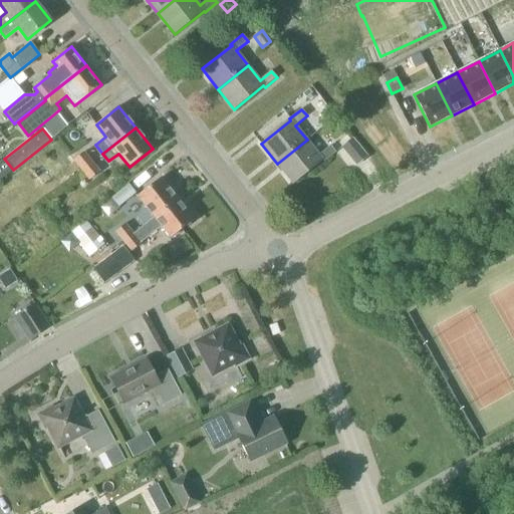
[(367,156),(351,137),(340,147),(356,166),(367,156)]
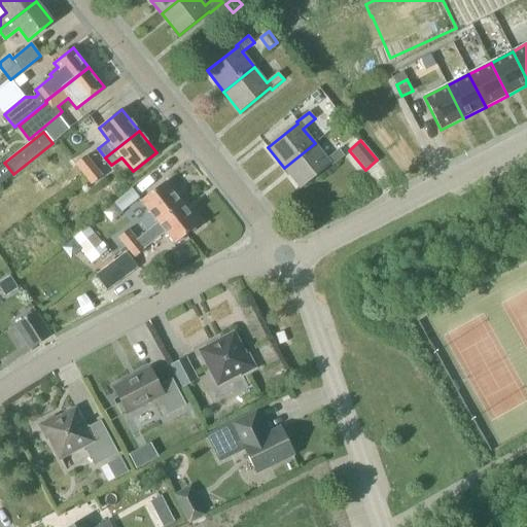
[(284,168),(301,188),(331,165),(332,166),(344,156),(339,149),(327,159),(315,143),(284,168)]
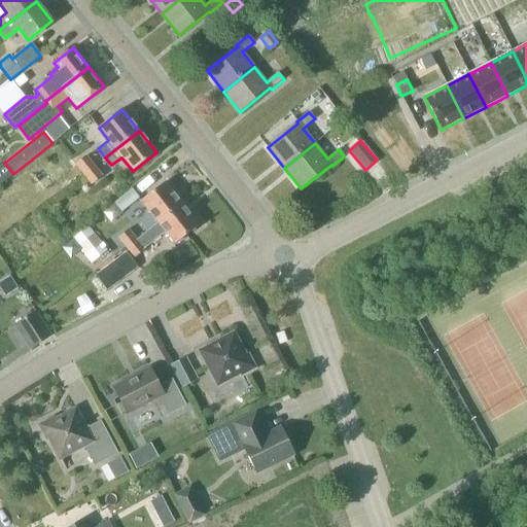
[(77,165),(84,175),(95,168),(88,157),(77,165)]
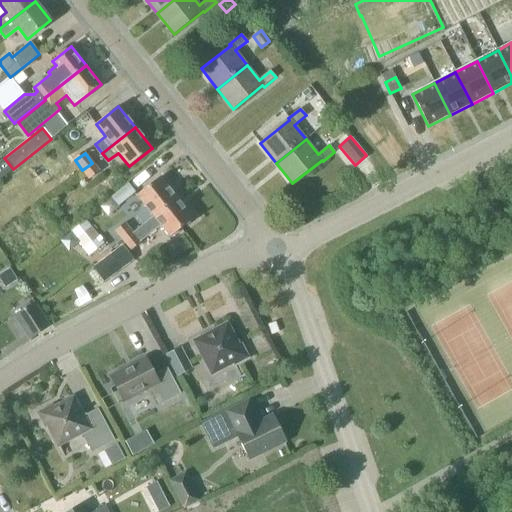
[(82,170),(90,179),(100,172),(92,163),(82,170)]
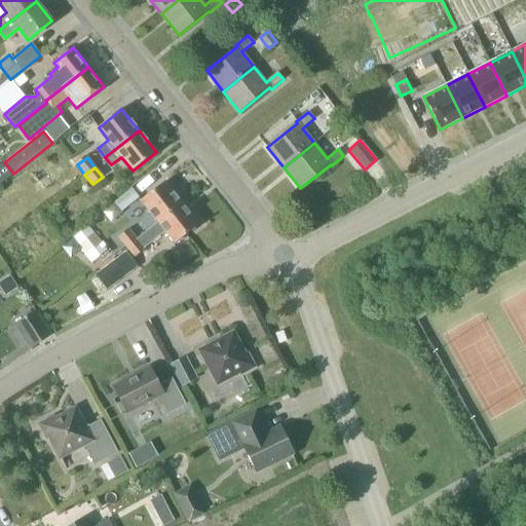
[(163,218),(182,203),(164,182),(141,201),(150,213),(139,222),(147,231),(148,230),(163,218)]
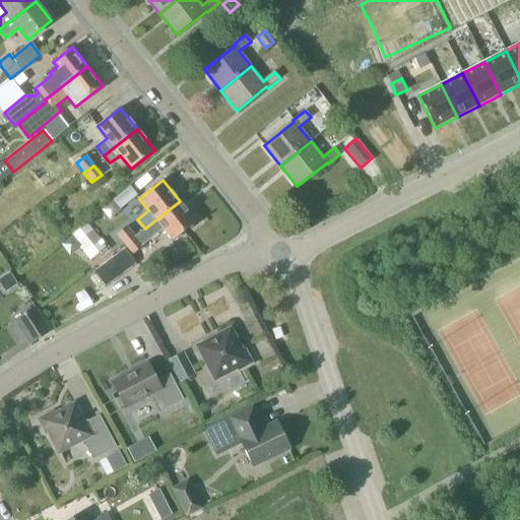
[(120,210),(138,196),(130,187),(113,201),(120,210)]
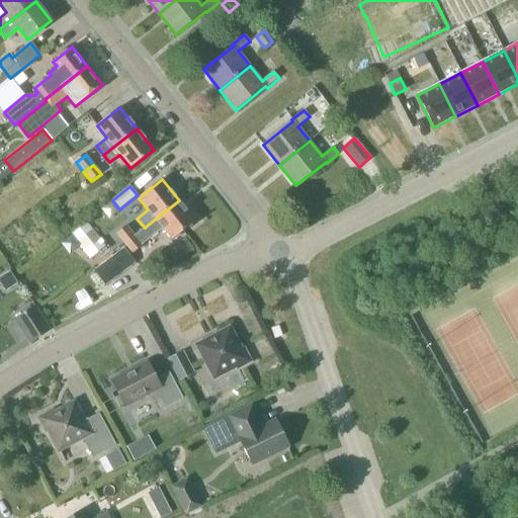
[(195,222),(179,200),(161,214),(146,227),(145,228),(135,236),(142,245),(163,229),(172,240),(195,222)]
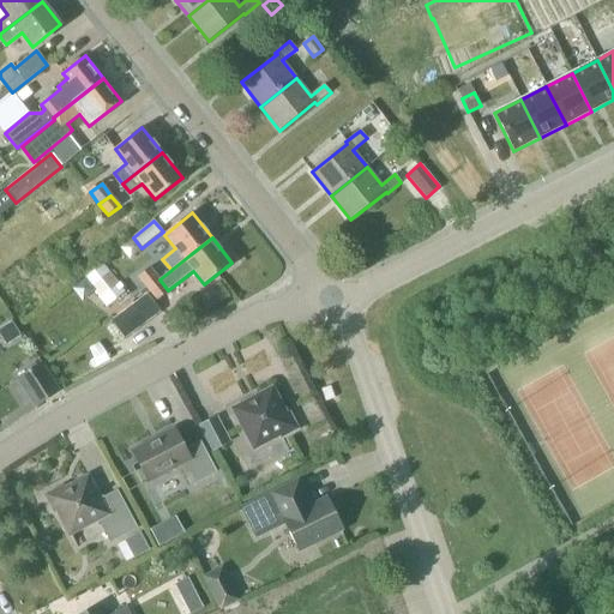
[(125,292),(103,264),(85,277),(107,306),(125,292)]
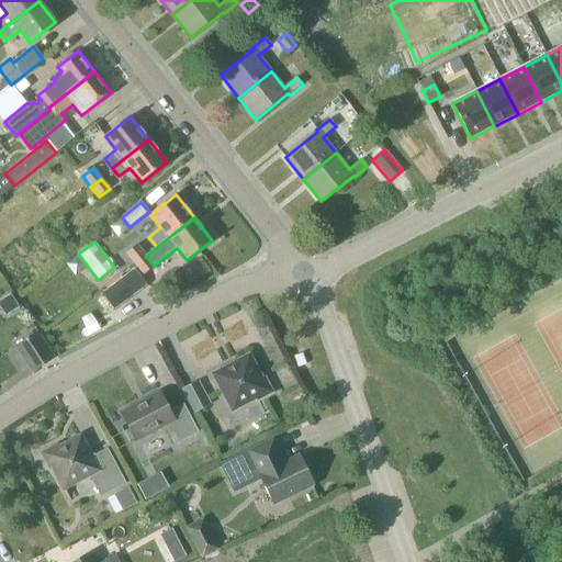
[(135,265),(146,256),(138,245),(126,255),(135,265)]
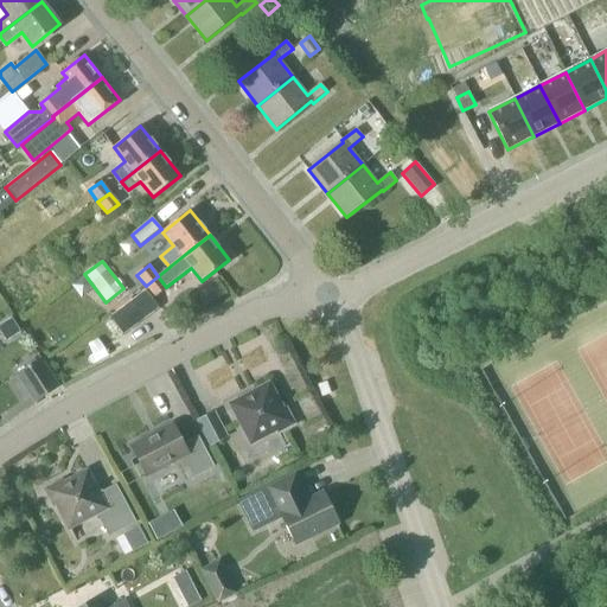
[(158,276),(146,286),(155,298),(167,288),(166,287),(158,276)]
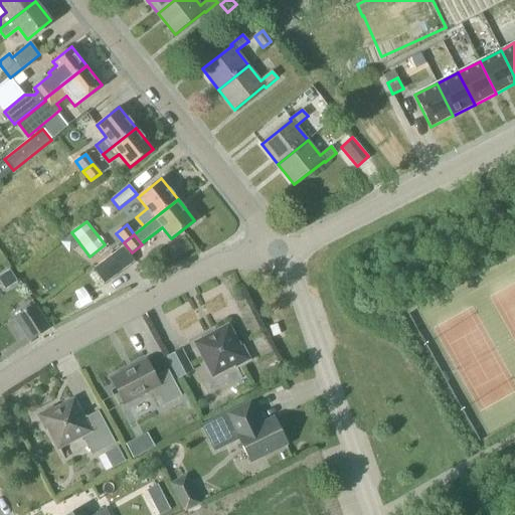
[(105,285),(124,271),(113,255),(94,270),(105,285)]
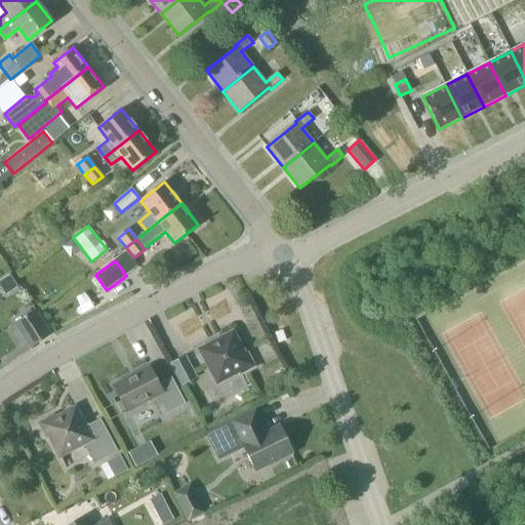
[(10,275),(0,282),(0,285),(6,295),(18,287),(10,275)]
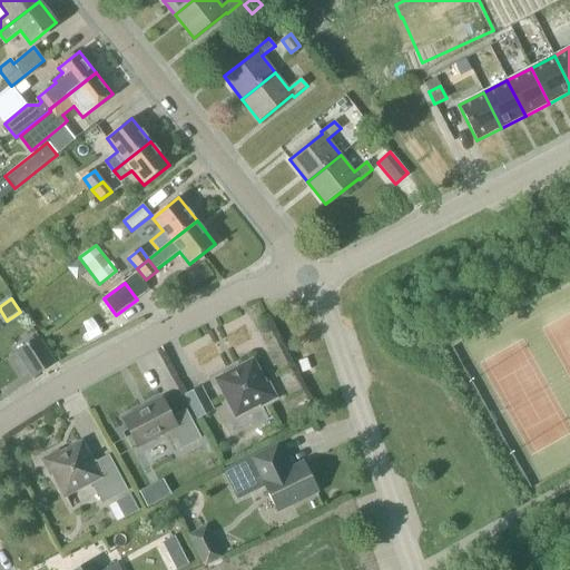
[(32,379),(56,363),(39,336),(16,352),(32,379)]
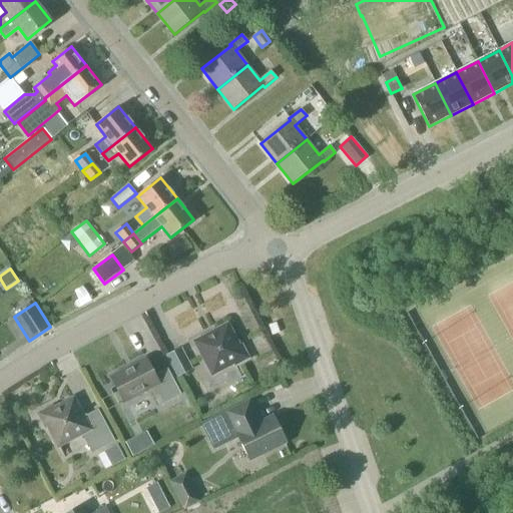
[(235,367),(249,359),(242,345),(239,346),(227,324),(194,342),(211,376),(234,364),(235,367)]
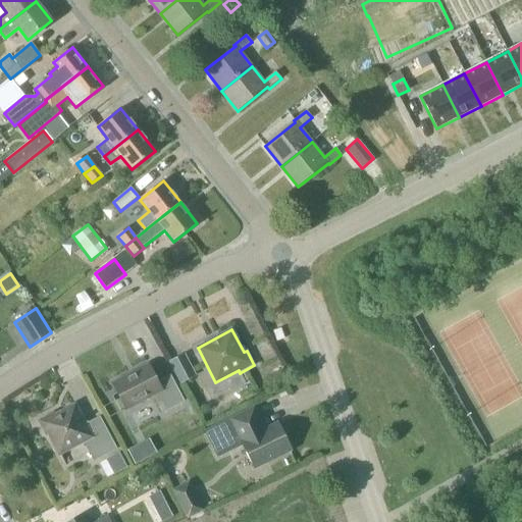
[(185,354),(168,362),(179,384),(196,375),(185,354)]
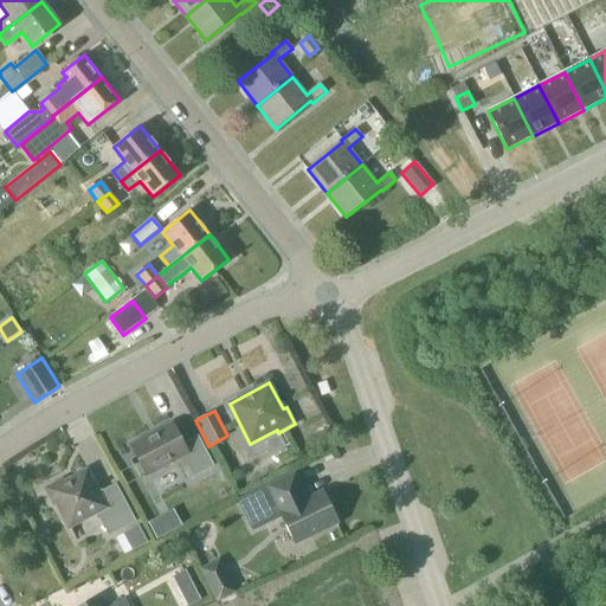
[(198,434),(188,439),(182,443),(173,424),(131,446),(146,475),(178,458),(189,479),(214,466),(198,434)]
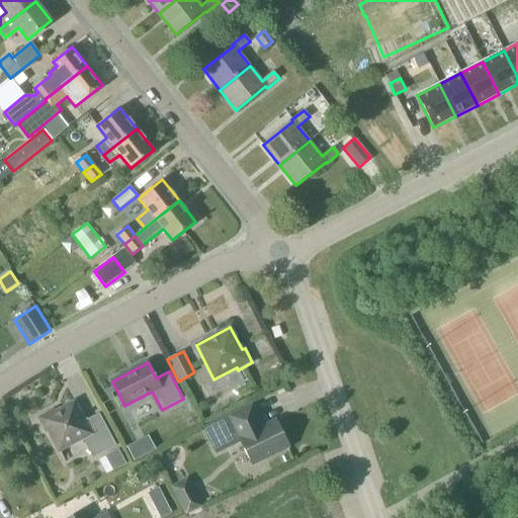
[(93,458),(116,446),(99,414),(85,421),(74,402),(54,413),(52,410),(37,418),(46,432),(48,430),(59,451),(83,439),(93,458)]
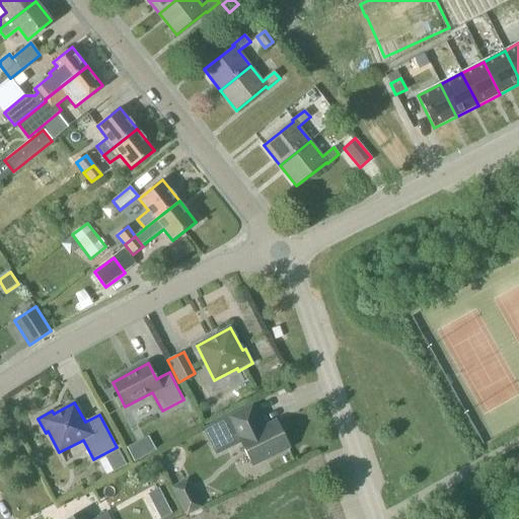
[(289,447),(277,422),(263,429),(251,406),(230,418),(231,419),(206,431),(217,453),(240,441),(252,465),(289,447)]
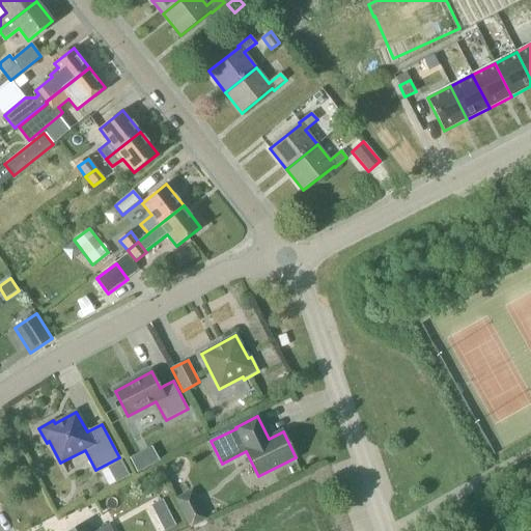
[(130,458),(137,473),(148,467),(140,452),(130,458)]
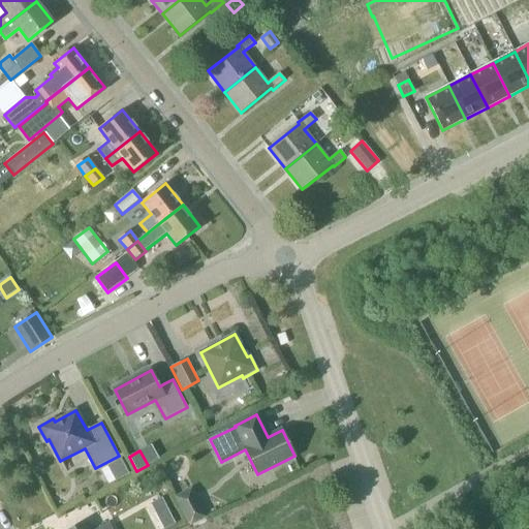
[(129,473),(121,458),(106,465),(115,480),(129,473)]
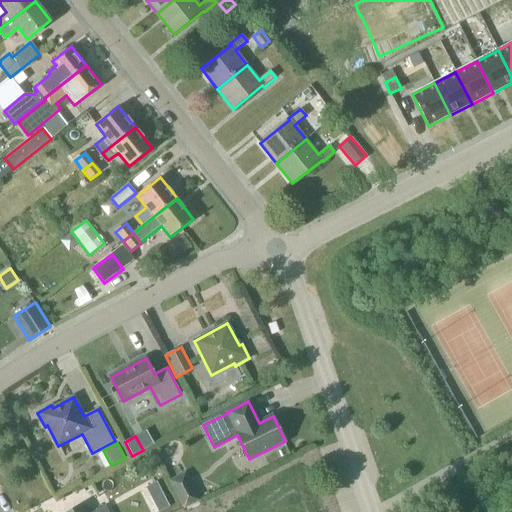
[(200,500),(185,472),(168,481),(183,509),(200,500)]
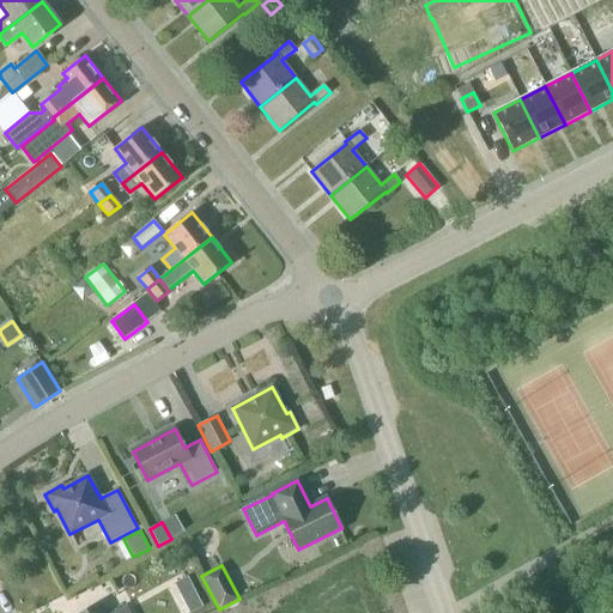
[(182,598),(193,592),(186,578),(175,583),(182,598)]
